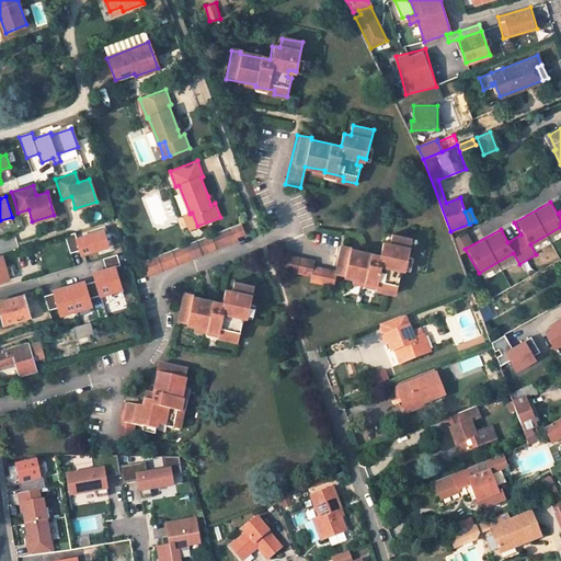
[(190,228),(197,226),(192,213),(190,214),(190,213),(184,215),(190,228)]
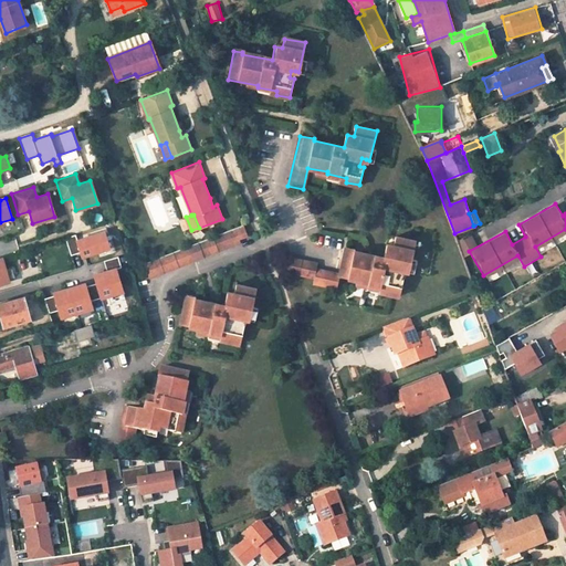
[(197,242),(202,258),(240,243),(239,240),(247,237),(242,224),(197,242)]
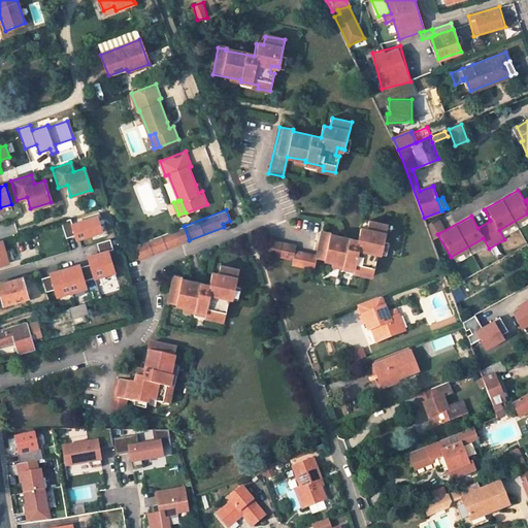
[(70,219),(61,222),(66,237),(77,234),(78,238),(102,231),(97,216),(72,224),(70,219)]
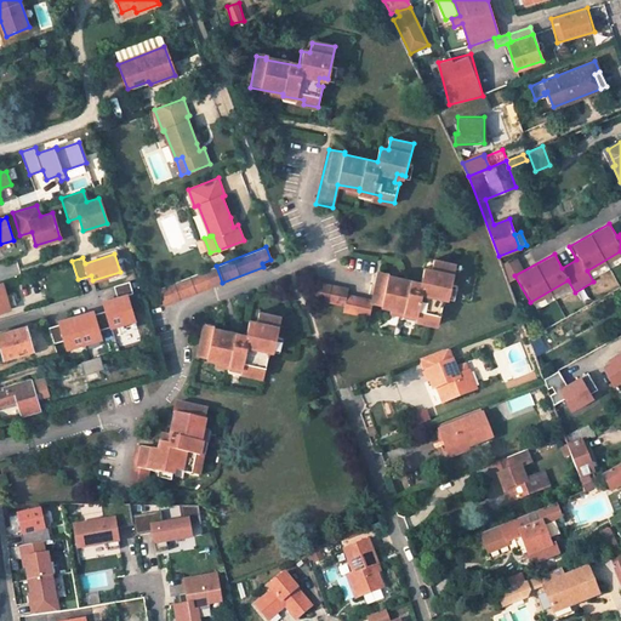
[(347,288),(313,280),(309,298),(343,306),(342,312),(369,318),(372,302),(404,309),(404,312),(417,315),(416,319),(438,325),(443,305),(439,303),(440,296),(451,298),(459,266),(434,258),(432,269),(423,267),(421,283),(388,274),(389,273),(380,271),(372,300),(346,294),(347,288)]
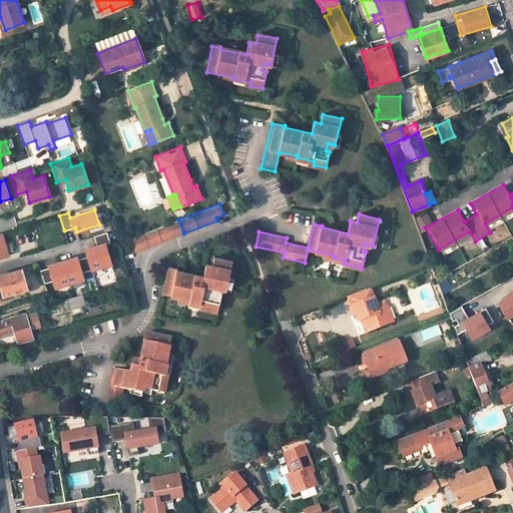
[(129,238),(134,252),(174,237),(169,223),(129,238)]
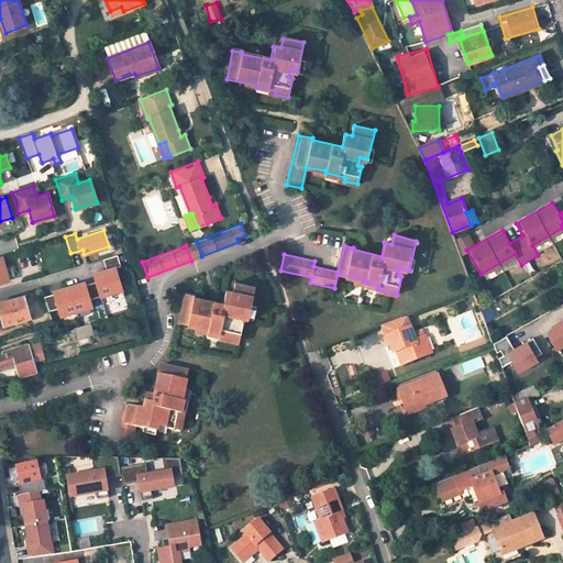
[(107,268),(97,272),(99,280),(97,282),(101,296),(108,294),(110,301),(125,297),(116,266),(121,265),(118,253),(103,257),(107,268)]
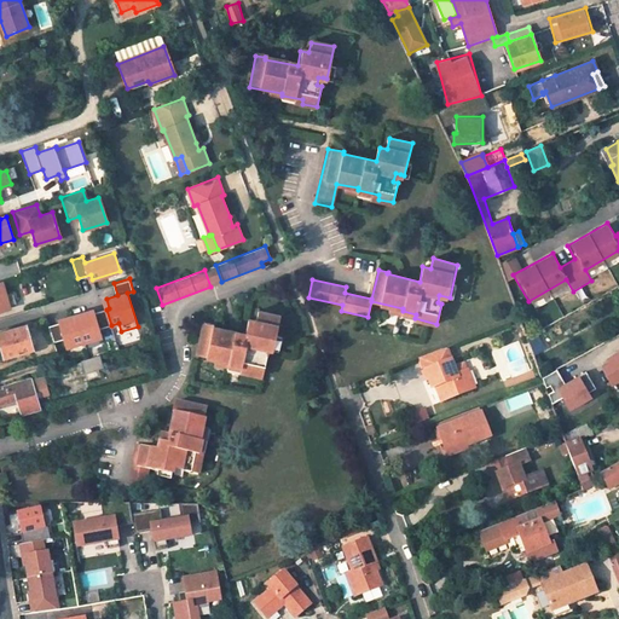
[(0,282),(0,310),(10,307),(10,306),(16,304),(12,289),(5,291),(3,282),(0,282)]
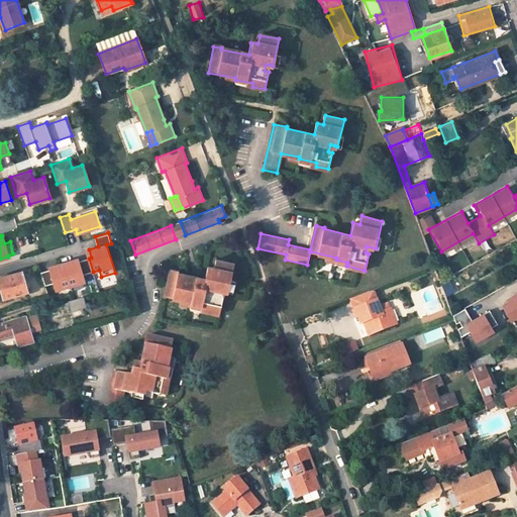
[(58,268),(41,273),(45,286),(55,283),(57,290),(85,282),(83,275),(93,272),(89,259),(71,264),(70,261),(58,265),(58,268)]
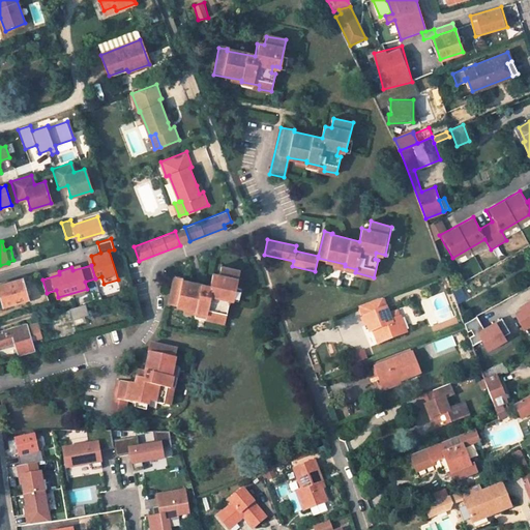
[(183,277),(175,275),(169,302),(195,310),(195,311),(206,314),(205,318),(224,322),(227,304),(223,303),(224,297),(233,299),(239,270),(221,266),(218,274),(212,273),(209,286),(183,280),(183,277)]
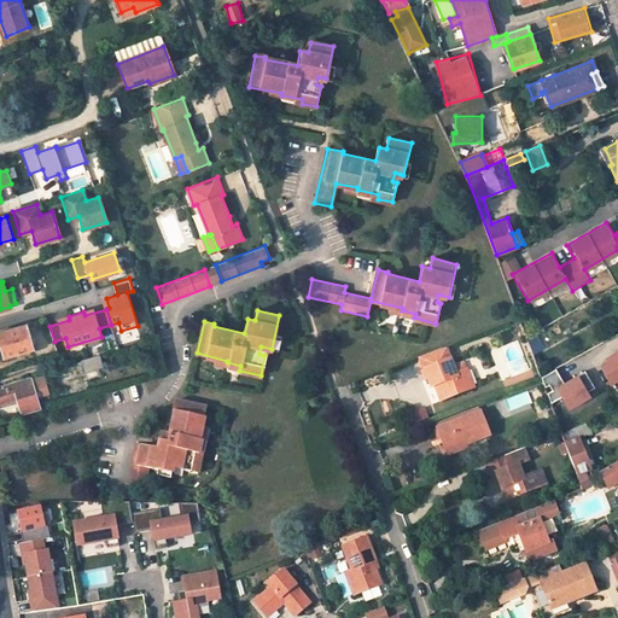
[(33,348),(25,326),(0,332),(0,340),(5,356),(33,348)]
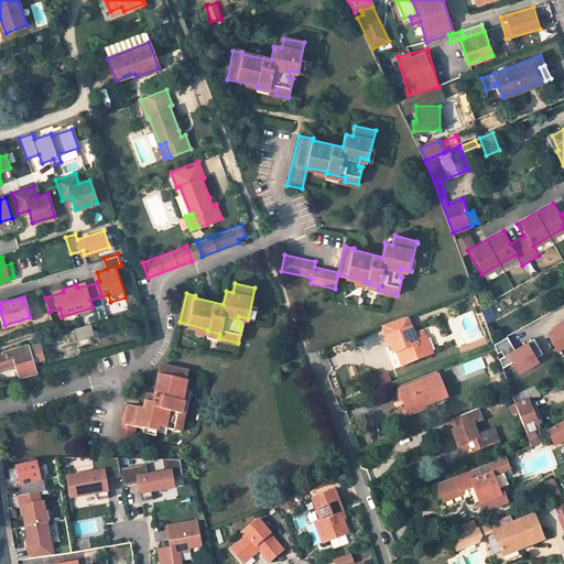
[(382,325),(386,335),(396,362),(400,360),(402,359),(403,364),(432,353),(425,336),(416,339),(407,315),(382,325)]
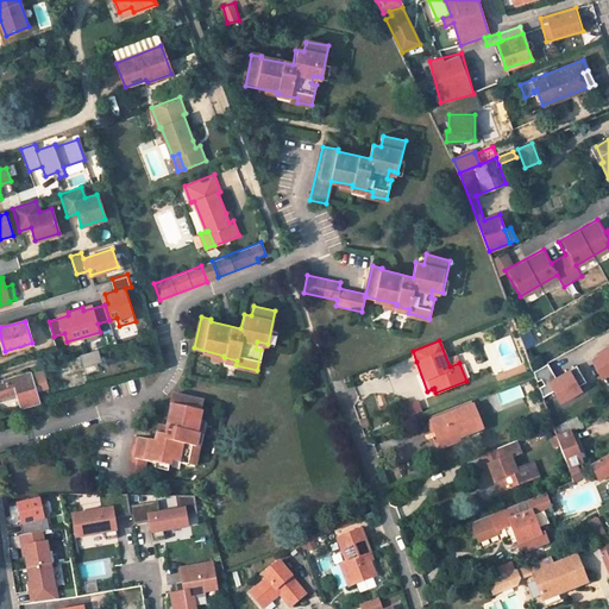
[(608,371),(608,341),(592,352),(596,358),(590,362),(598,377),(608,371)]
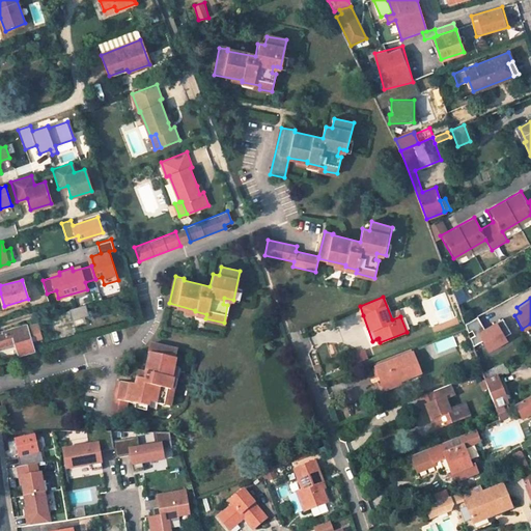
[(24,315),(8,320),(9,327),(26,322),(24,315)]
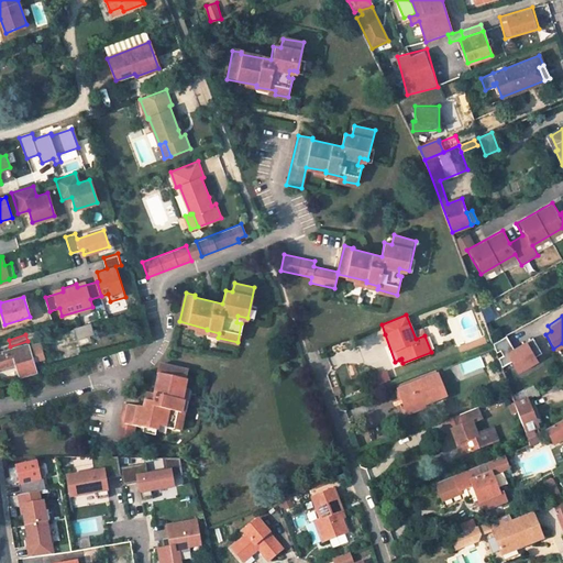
[(542,355),(531,337),(504,353),(515,371),(542,355)]
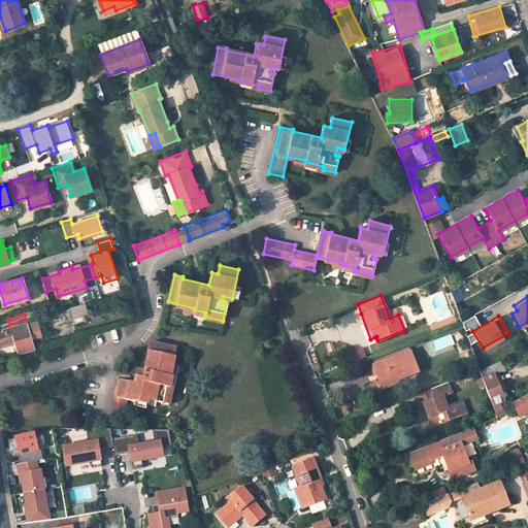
[(3,329),(4,332),(0,333),(0,348),(18,342),(21,354),(34,350),(26,322),(3,329)]
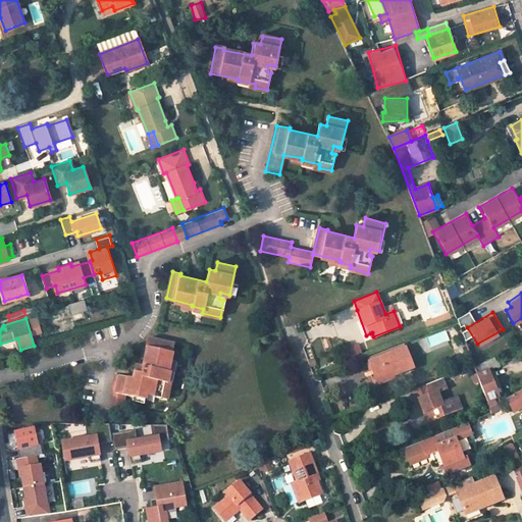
[(174,343),(147,336),(146,346),(147,347),(143,366),(136,364),(133,378),(115,374),(108,408),(122,411),(125,396),(145,399),(146,396),(167,399),(170,383),(168,382),(170,371),(169,371),(174,343)]
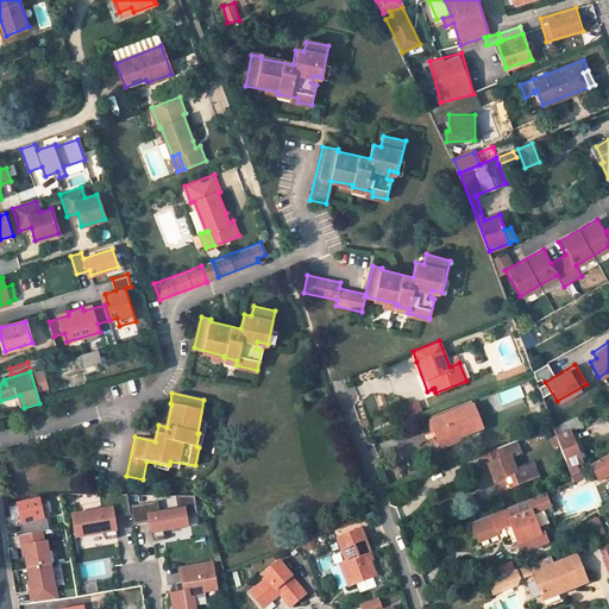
[(473,403),(431,420),(439,440),(457,433),(458,437),(459,437),(482,427),(473,403)]
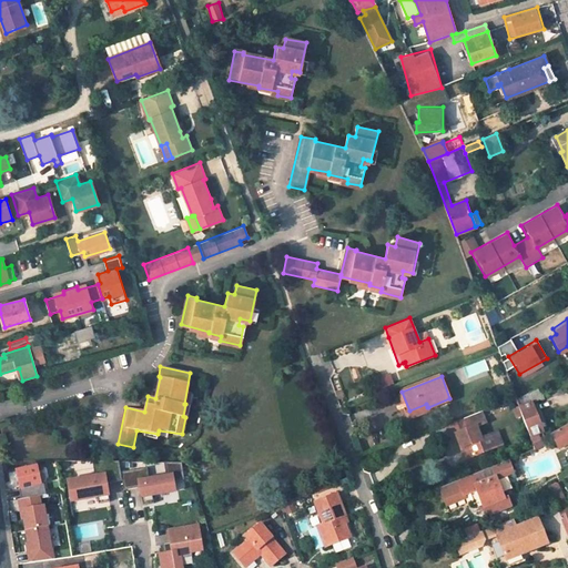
[(539,440),(537,435),(543,432),(531,403),(544,397),(539,387),(517,399),(534,444),(539,440)]
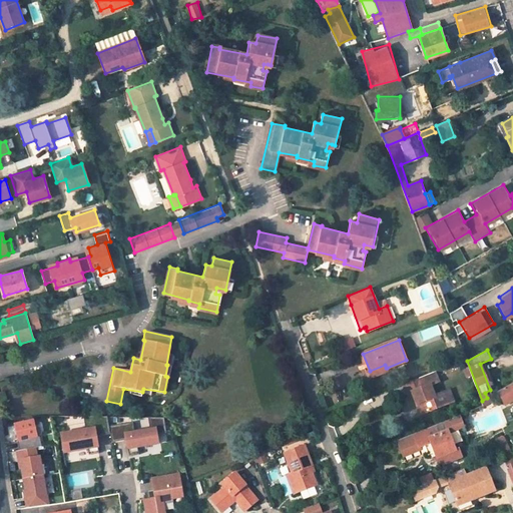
[(369,377),(387,370),(386,368),(385,365),(370,371),(367,372),(369,377)]
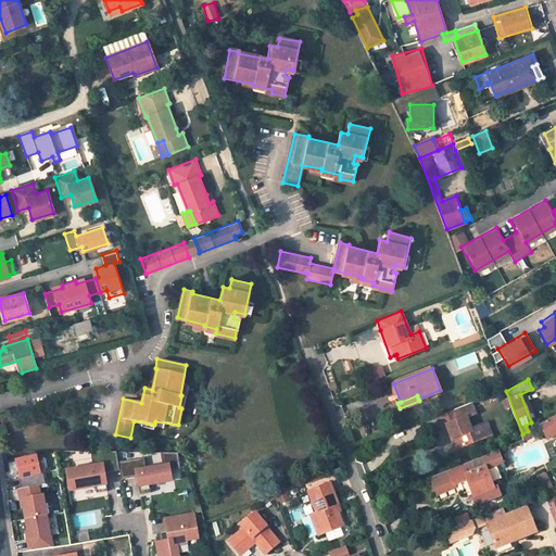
[(446,424),(455,447),(475,441),(466,416),(460,418),(457,419),(456,416),(454,408),(440,414),(444,424),(446,424)]
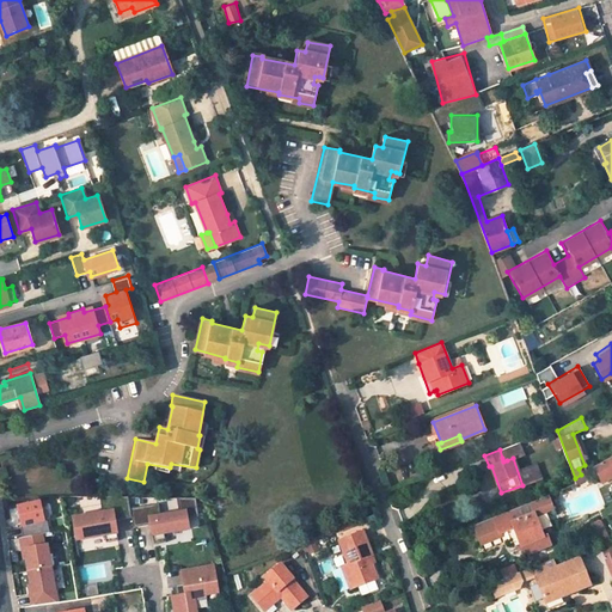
[(611,477),(611,457),(593,467),(603,483),(611,477)]
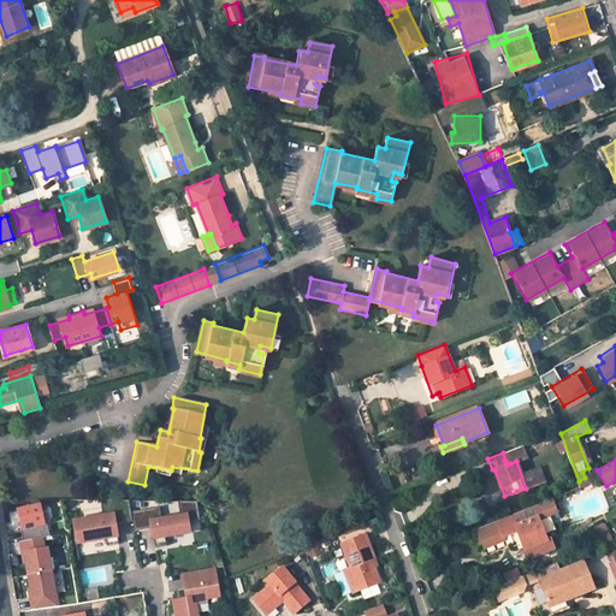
[(514,544),(521,542),(525,549),(548,540),(539,519),(557,513),(552,499),(534,505),(539,517),(523,523),(520,511),(477,527),(485,546),(505,539),(504,537),(510,534),(514,544)]
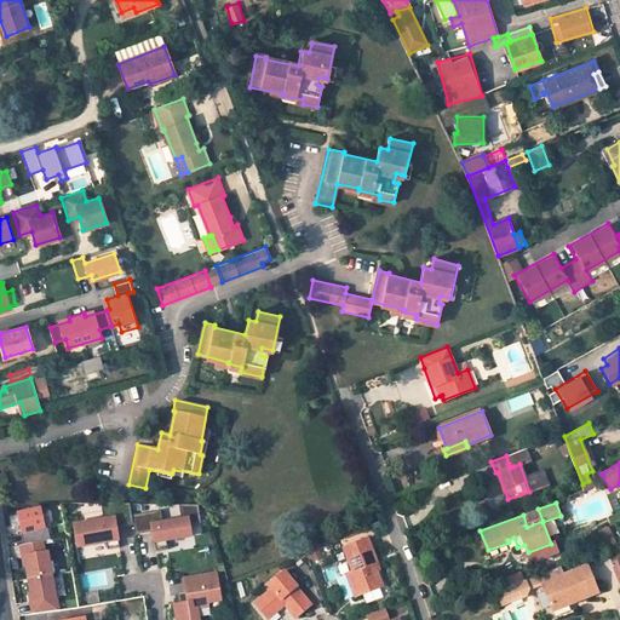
[(104,518),(75,524),(79,547),(107,543),(108,550),(120,547),(116,527),(133,524),(132,516),(130,504),(101,504),(104,518)]
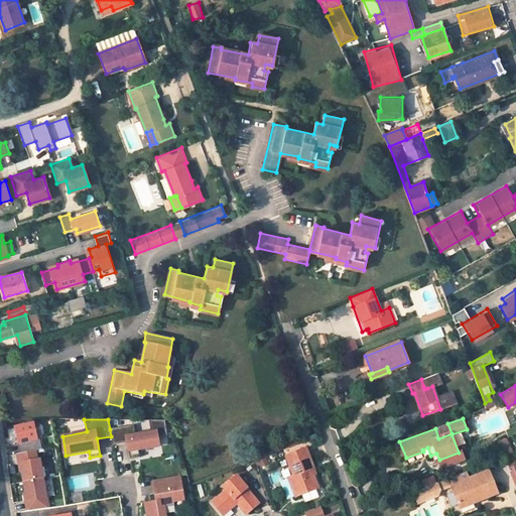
[(166,435),(163,420),(148,420),(150,432),(135,434),(133,425),(110,429),(111,436),(113,445),(127,442),(129,460),(139,458),(138,449),(158,446),(157,437),(166,435)]
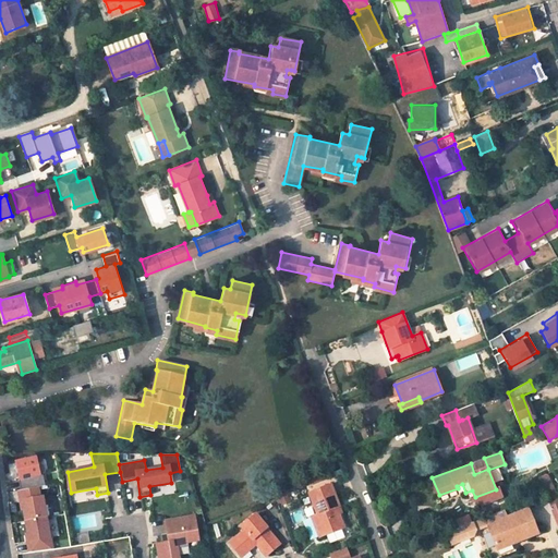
[(484,458),(471,463),(474,474),(488,469),(484,458)]
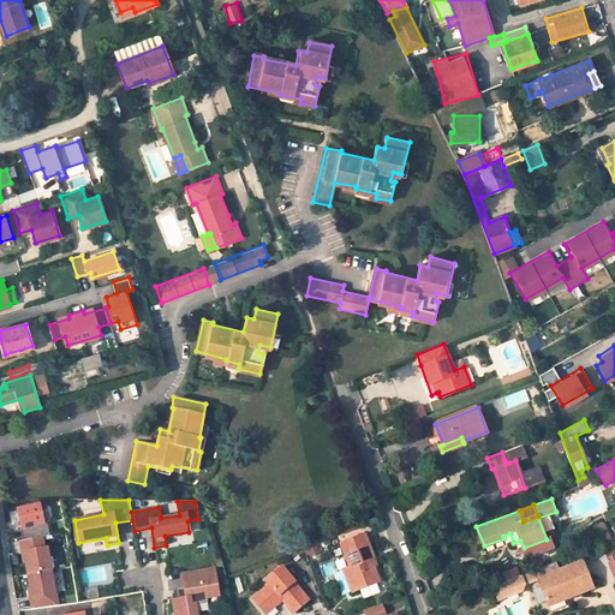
[(42,506),(21,509),(23,527),(45,524),(42,506)]
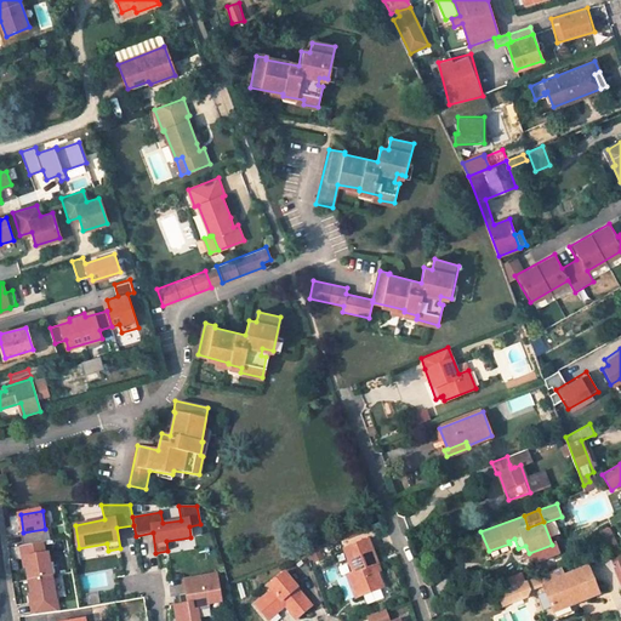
[(620,559),(620,554),(609,528),(600,533),(602,536),(607,550),(613,564),(620,559)]
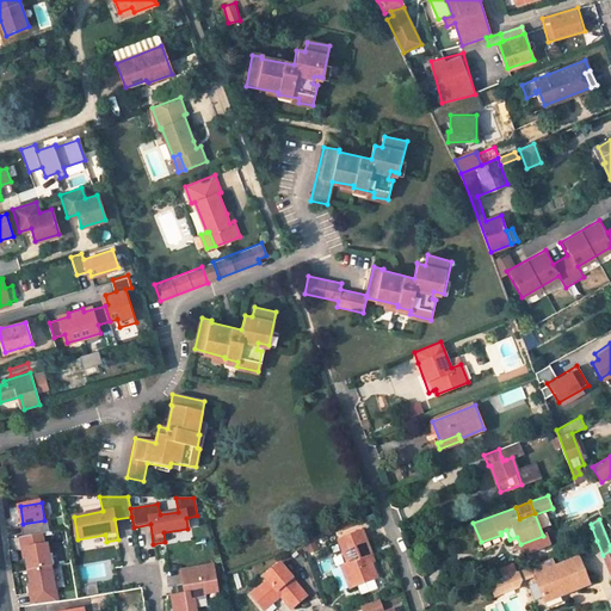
[(23,524),(22,524),(24,537),(43,534),(50,532),(48,520),(44,520),(23,524)]
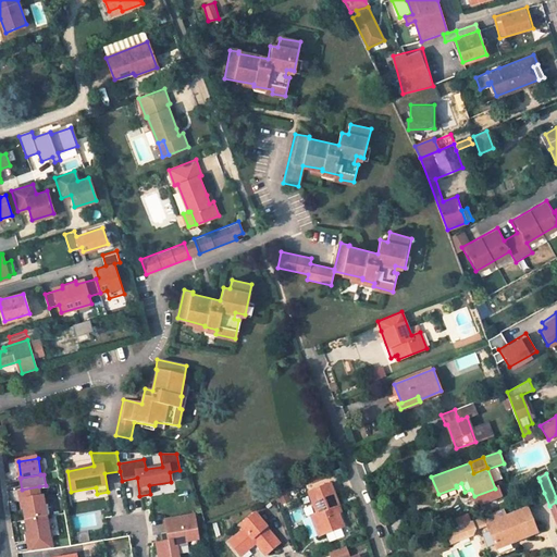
[(544,493),(540,481),(535,483),(540,494),(544,493)]
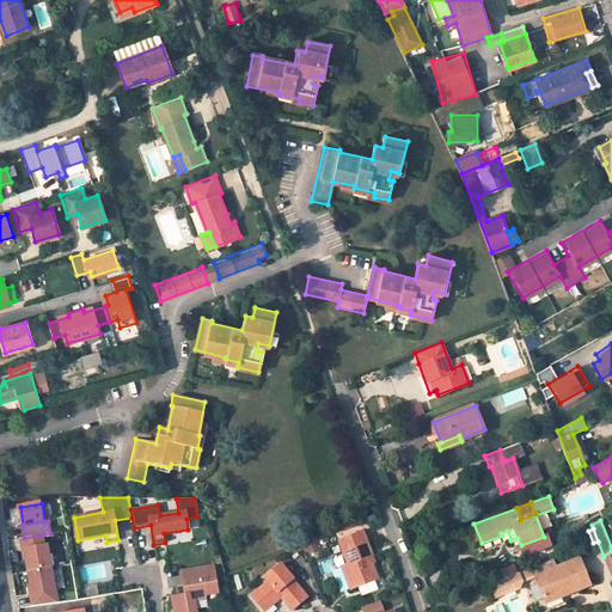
[(340,539),(348,563),(342,565),(352,588),(377,579),(372,562),(369,555),(373,554),(363,530),(340,539)]
